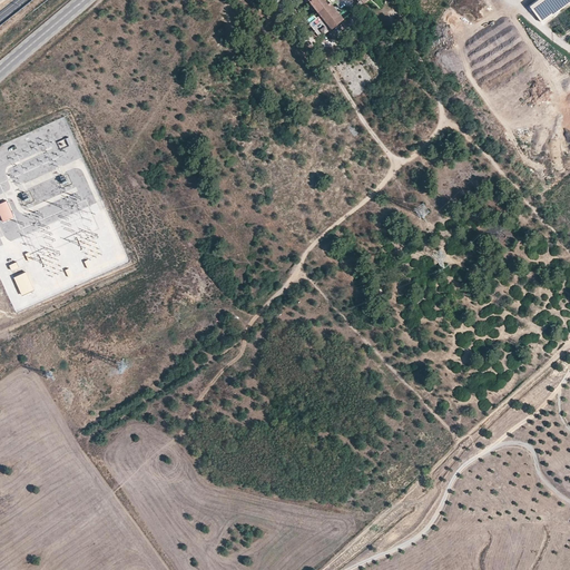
[(330,0),(317,0),(312,5),(317,10),(330,0)]
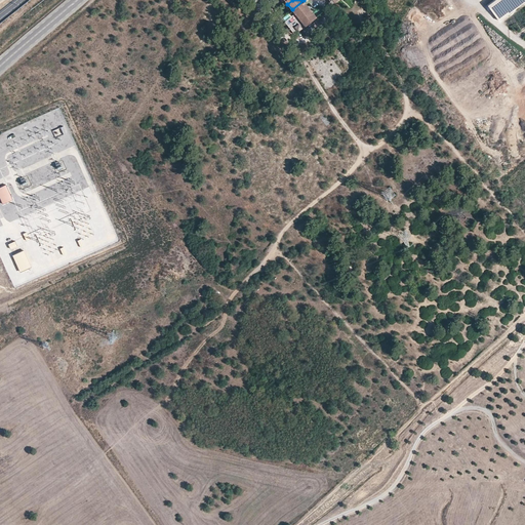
[(304,0),(292,9),(295,13),(305,26),(317,16),(304,0)]
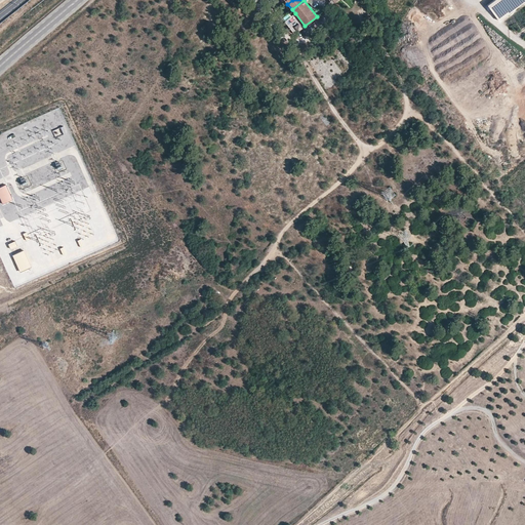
[(294,14),(291,16),(289,13),(282,18),(294,34),(304,27),(294,14)]
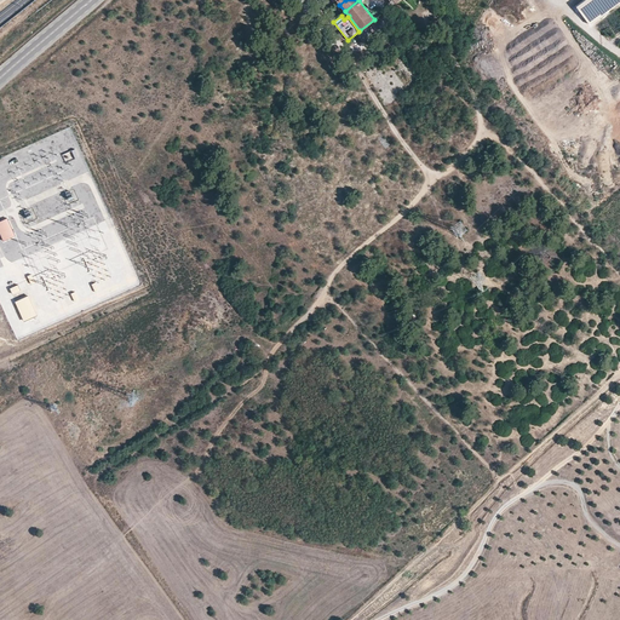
[(390,145),(382,135),(378,138),(385,148),(390,145)]
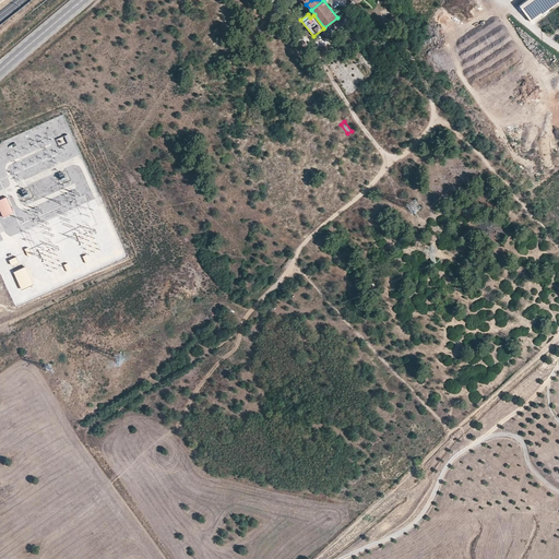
[(57,140),(59,145),(69,141),(67,135),(57,140)]
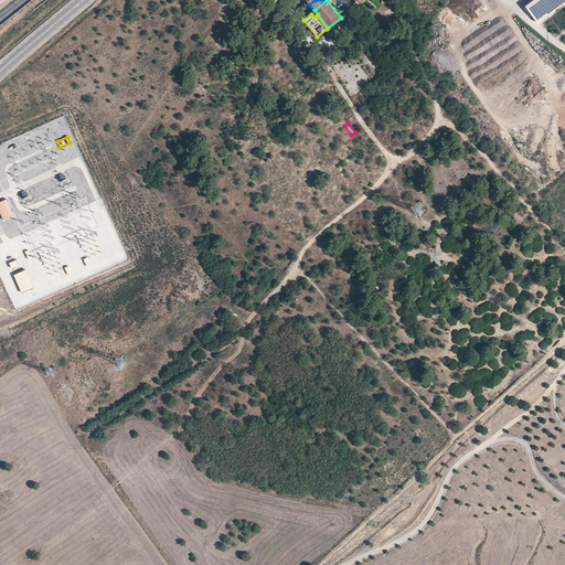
[(0,211),(3,220),(13,215),(7,199),(0,201),(0,211)]
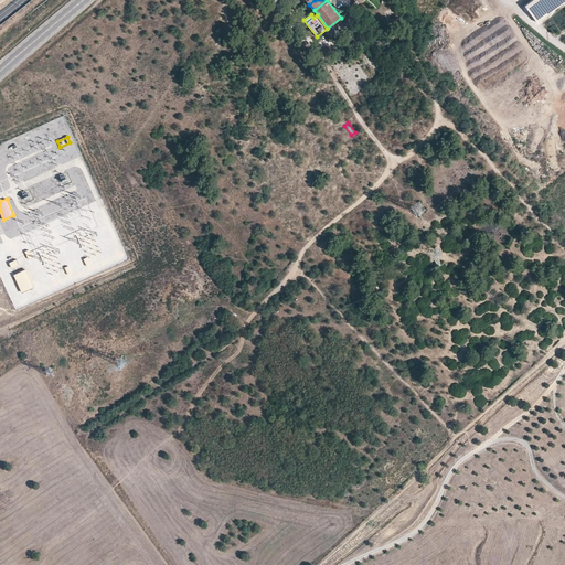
[(34,287),(25,268),(13,274),(22,292),(34,287)]
